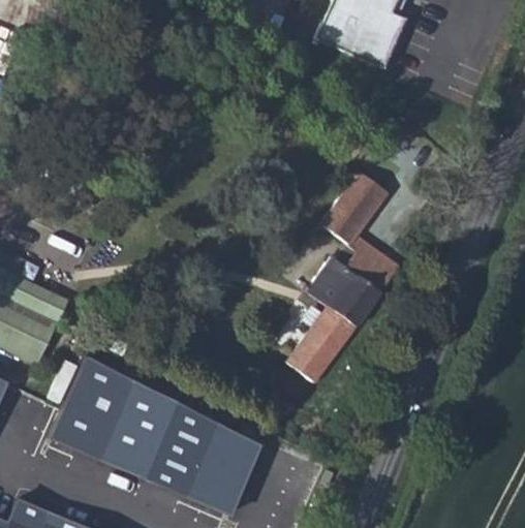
[(334,0),(317,37),(385,68),(408,18),(401,14),(395,11),(400,0),(334,0)]
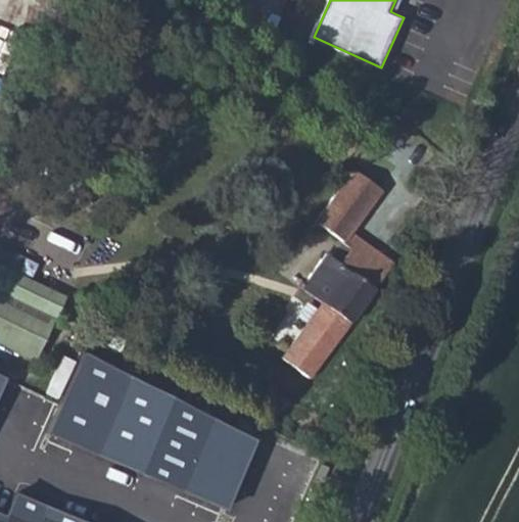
[(395,0),(390,11),(396,14),(404,0),(395,0)]
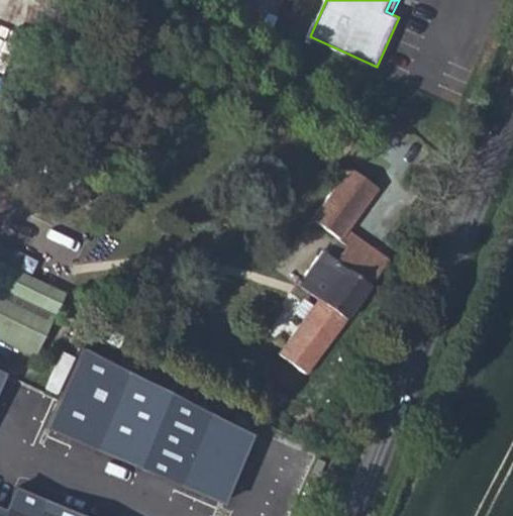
[(381,188),(352,167),(315,218),(343,238),(349,230),(381,188)]
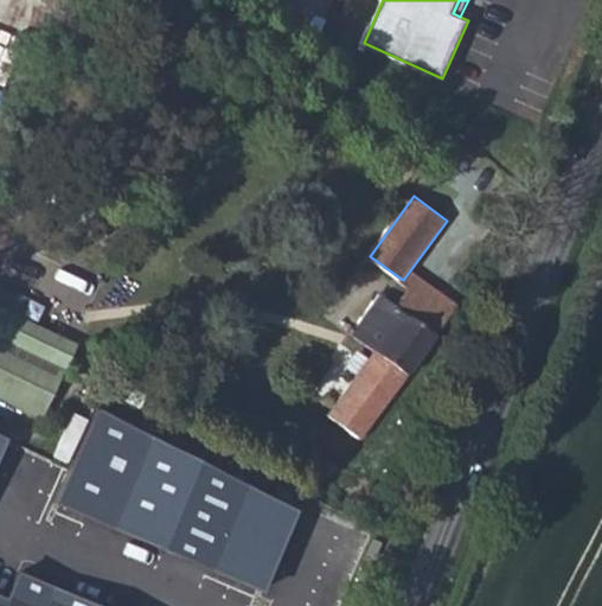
[(410,270),(403,280),(414,288),(421,278),(410,270)]
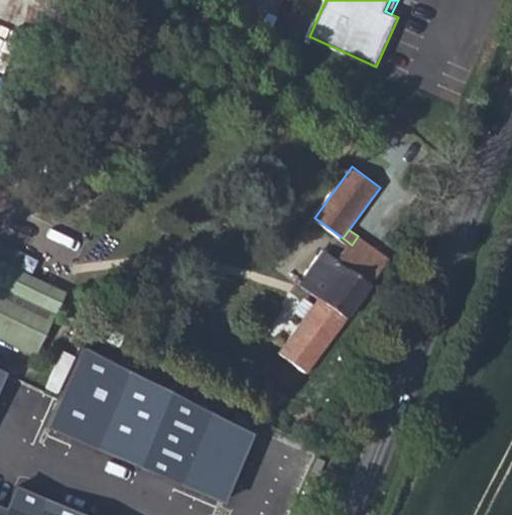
[(358,236),(352,245),(340,260),(326,249),(300,283),(322,298),(281,353),(308,372),(391,260),(358,236)]
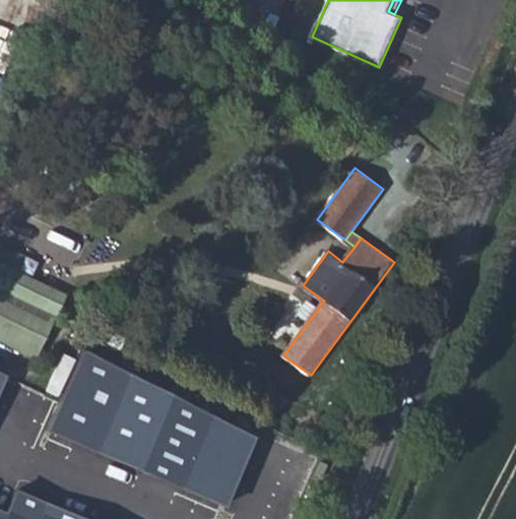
[(13,272),(22,254),(0,242),(0,339),(38,359),(63,297),(13,272)]
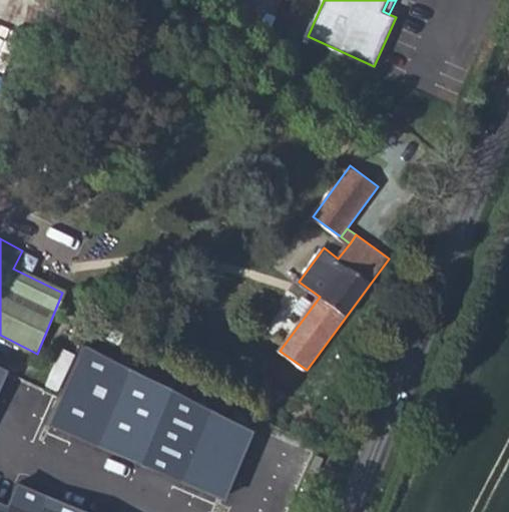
[(48,426),(225,499),(253,430),(82,345),(48,426)]
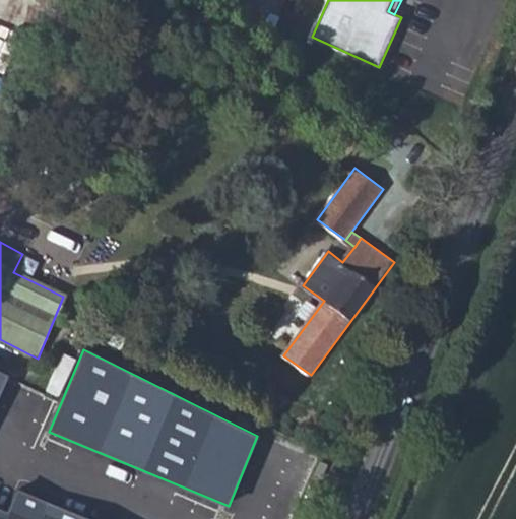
[(7,513),(0,509),(0,395),(9,373),(0,369),(0,518),(87,518),(17,489),(7,513)]
